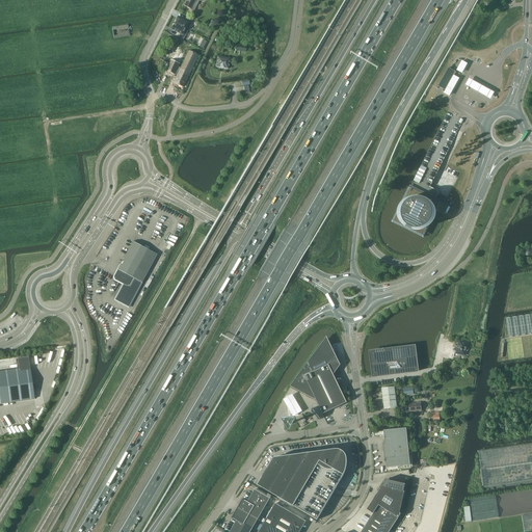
[(194,10),(198,1),(196,0),(186,0),(184,5),(191,9),(194,10)]
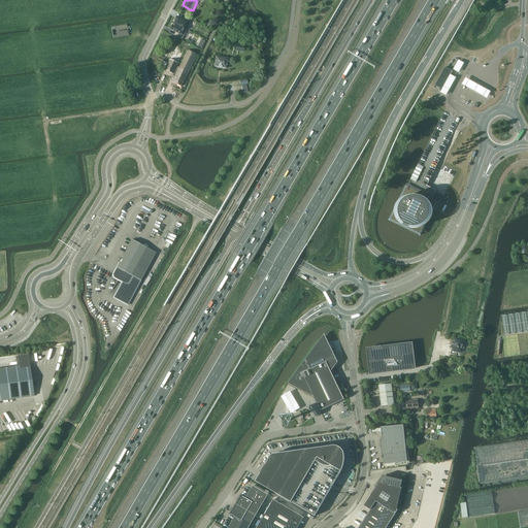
[(175,21),(173,24),(184,29),(187,23),(190,24),(191,21),(186,18),(184,21),(176,17),(174,21),(175,21)]
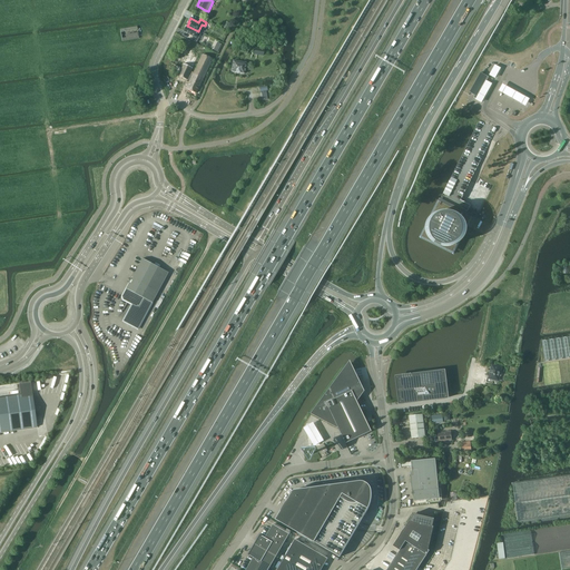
[(186,28),(184,31),(184,32),(192,36),(189,39),(196,42),(198,39),(195,38),(198,31),(187,26),(186,28)]
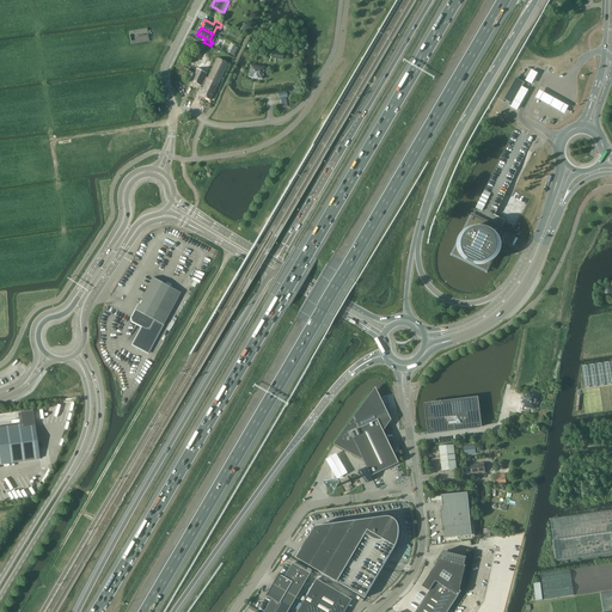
[(148,42),(147,29),(129,32),(132,44),(148,42)]
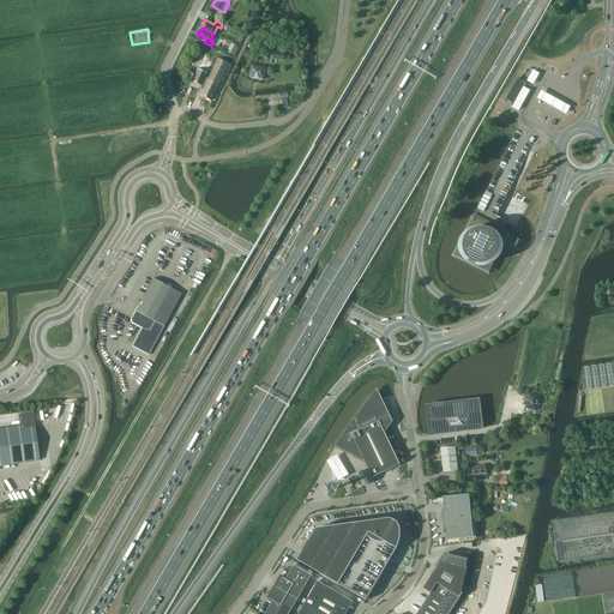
[(197,70),(206,74),(215,56),(205,52),(197,70)]
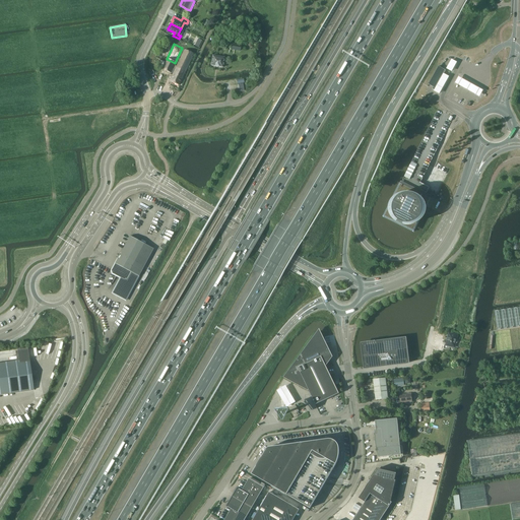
[(174,65),(173,68),(175,70),(176,67),(185,72),(194,54),(185,49),(176,66),(174,65)]
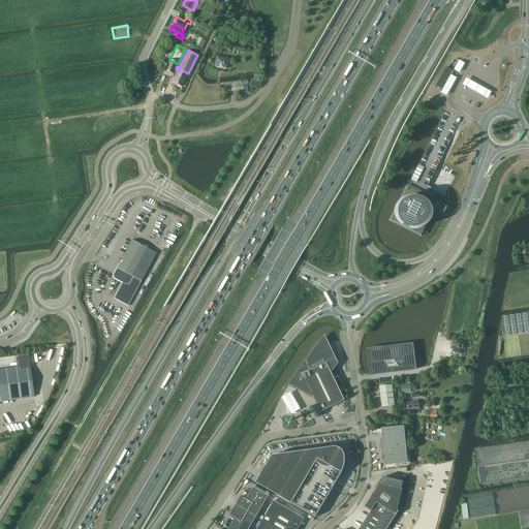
[(215,66),(226,68),(228,58),(216,56),(215,66)]
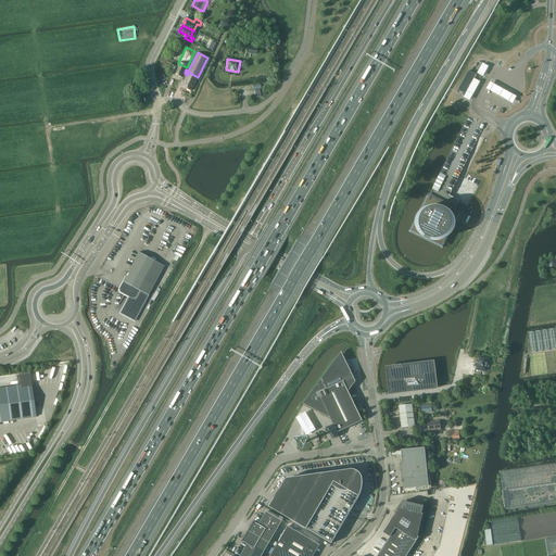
[(482,62),(478,73),(484,76),(489,65),(482,62)]
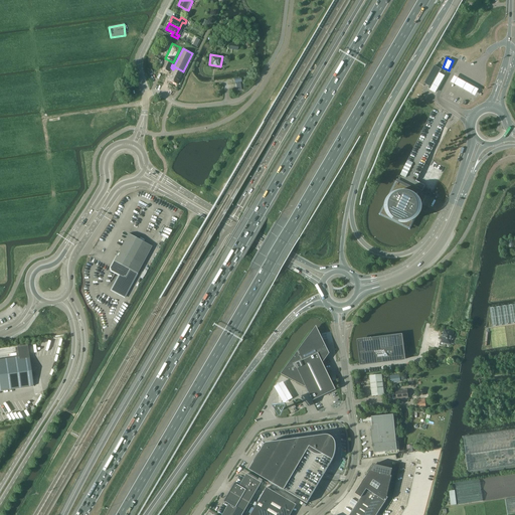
[(161,68),(169,71),(171,67),(172,64),(173,62),(165,58),(164,61),(159,59),(157,62),(162,64),(161,68)]
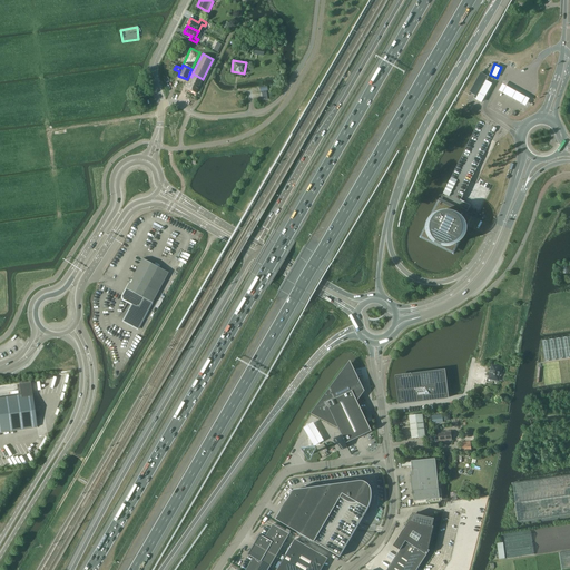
[(475,95),(487,75),(483,74),(481,72),(470,91),(473,94),(475,95)]
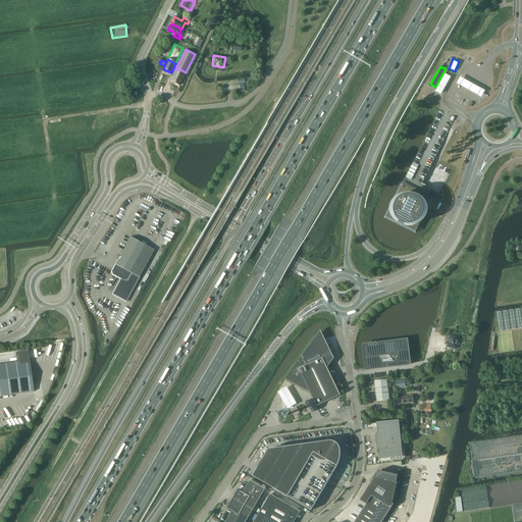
[(179,86),(186,72),(176,67),(175,70),(170,81),(179,86)]
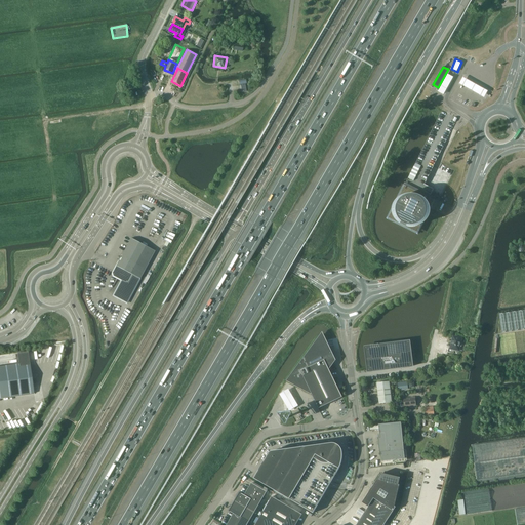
[(437,88),(436,90),(439,91),(449,74),(450,71),(448,69),(438,87),(437,88)]
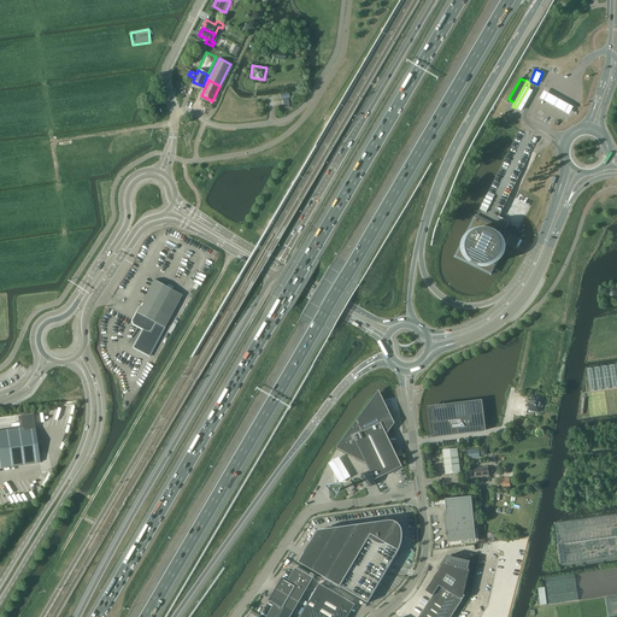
[(528,87),(516,107),(522,111),(533,90),(528,87)]
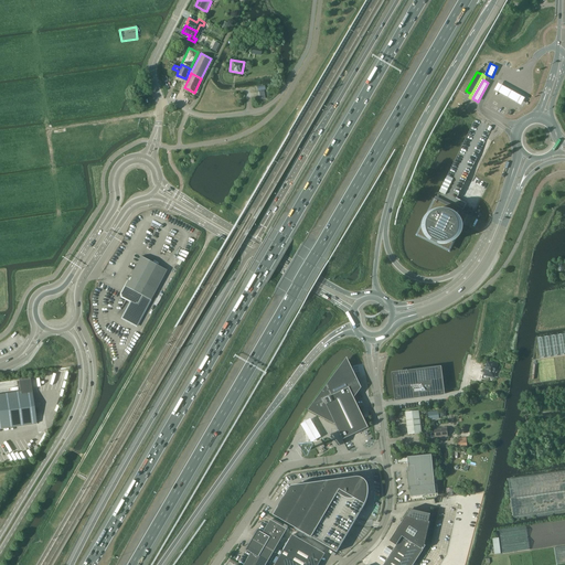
[(524,98),(498,84),(494,91),(521,105),(524,98)]
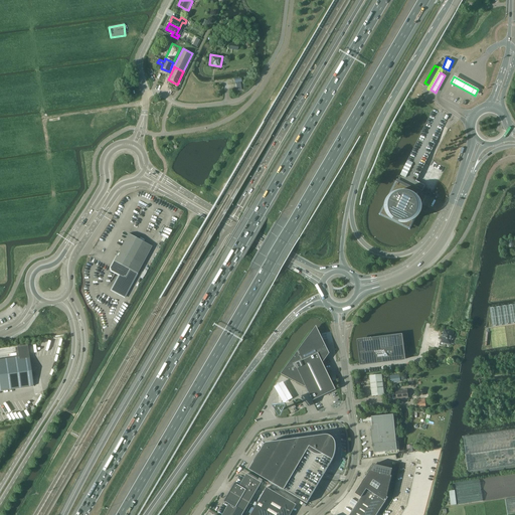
[(398,180),(397,182),(412,189),(413,187),(416,181),(425,162),(444,126),(449,116),(444,114),(439,111),(434,109),(433,112),(431,115),(398,180)]
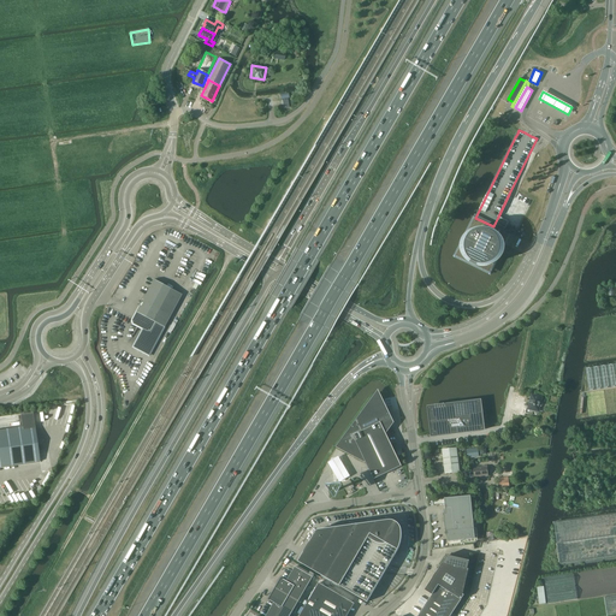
[(484,266),(491,270),(501,252),(509,235),(503,232),(505,227),(508,223),(504,220),(502,226),(499,230),(493,226),(475,218),(456,256),(483,270),(484,266)]
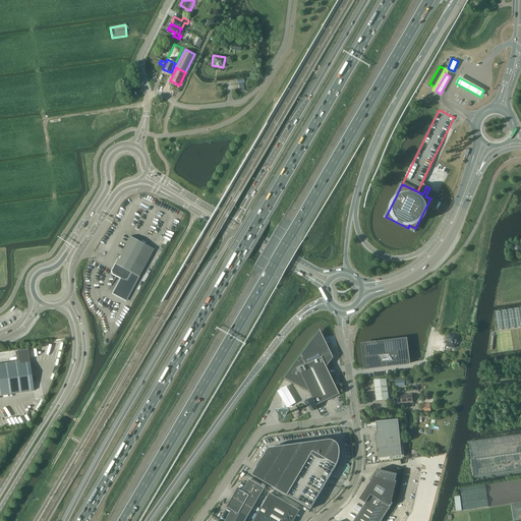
[(154,249),(130,236),(120,255),(119,255),(117,258),(118,258),(111,271),(112,274),(120,278),(112,293),(126,300),(154,249)]
